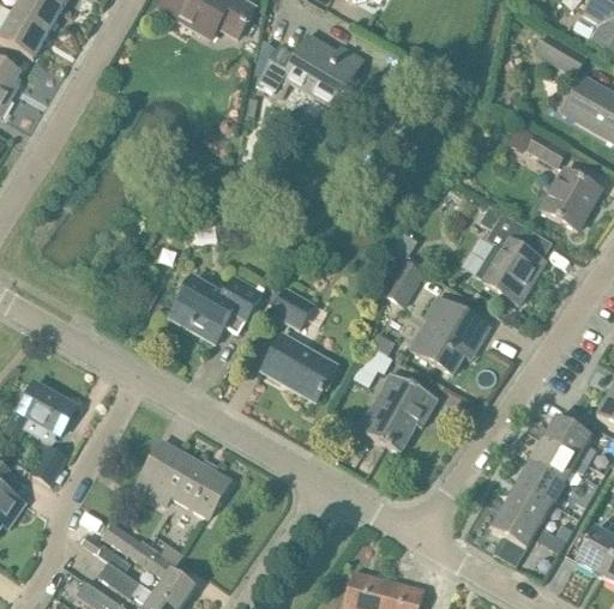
[(22,0),(14,12),(49,32),(65,6),(54,0),(22,0)]
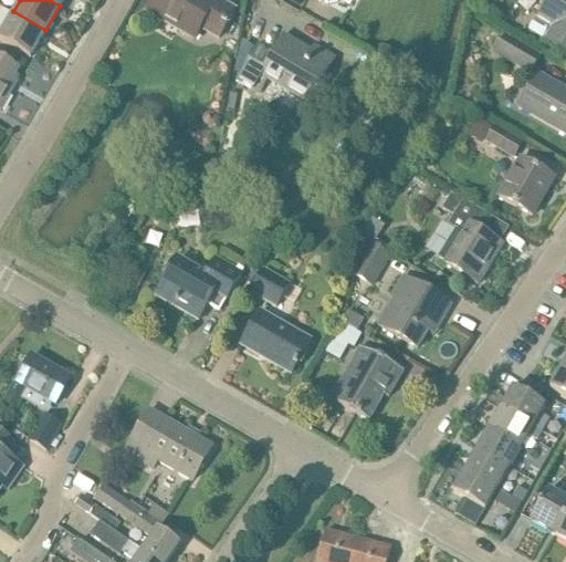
[(153,0),(147,10),(148,10),(152,6),(179,22),(177,25),(195,37),(201,24),(220,35),(236,8),(221,0),(153,0)]
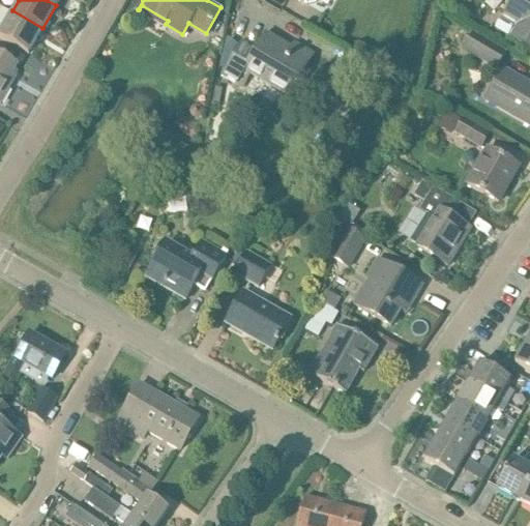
[(507,0),(501,11),(503,12),(495,26),(510,34),(529,46),(529,0),(507,0)]
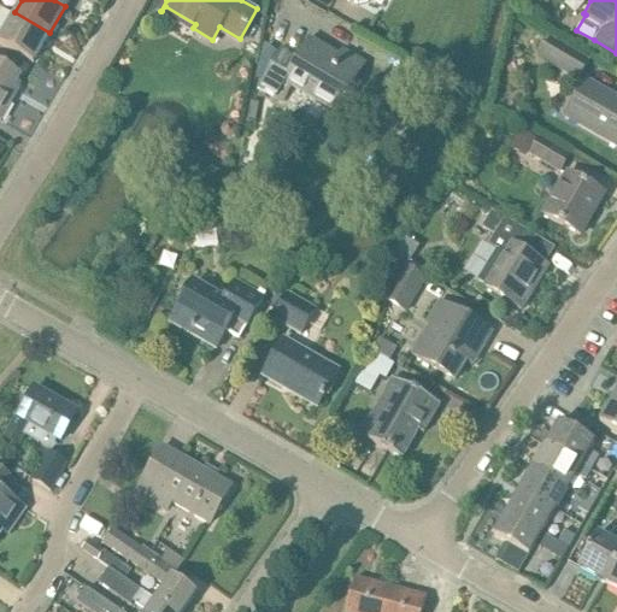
[(15,12),(0,36),(0,39),(34,59),(50,33),(15,12)]
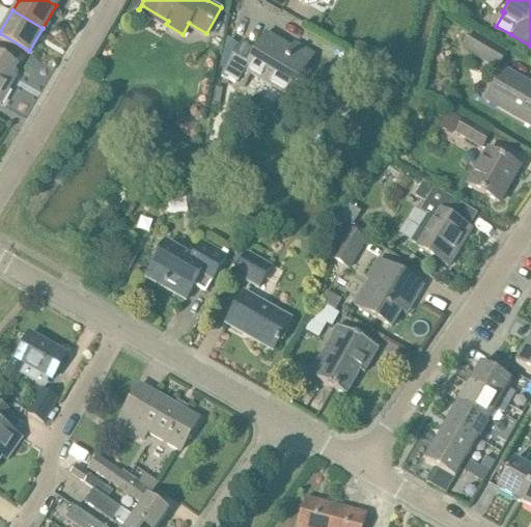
[(313,52),(296,42),(292,46),(268,30),(267,33),(257,49),(243,39),(224,73),(243,84),(251,71),(289,93),(313,52)]
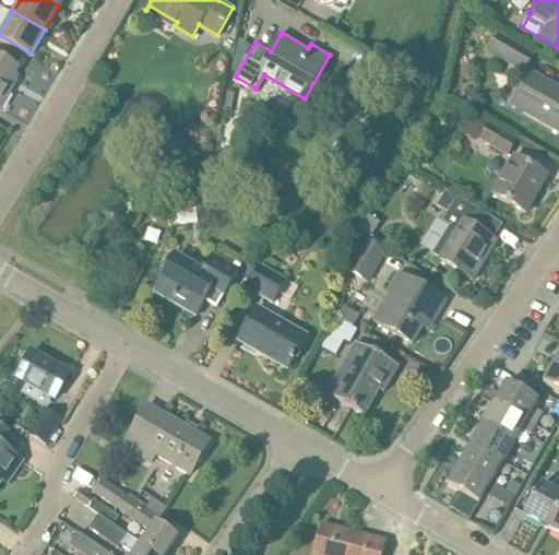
[(524,69),(533,54),(498,33),(489,49),(524,69)]
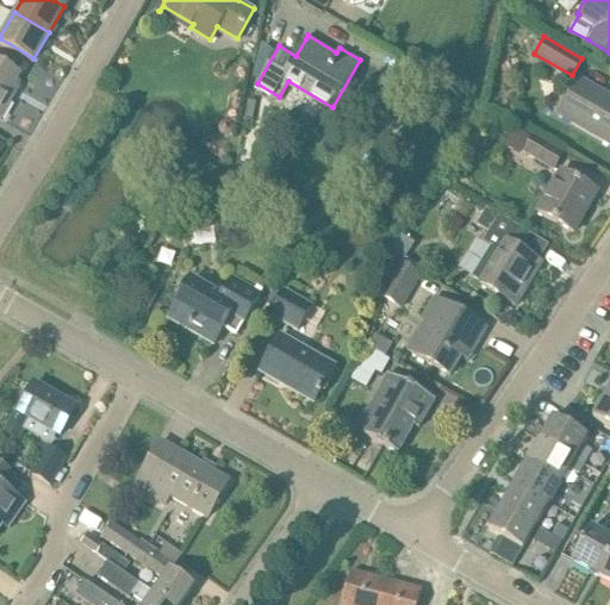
[(0,114),(0,116),(11,97),(7,94),(19,72),(0,60),(0,51),(0,52),(0,51),(0,114)]
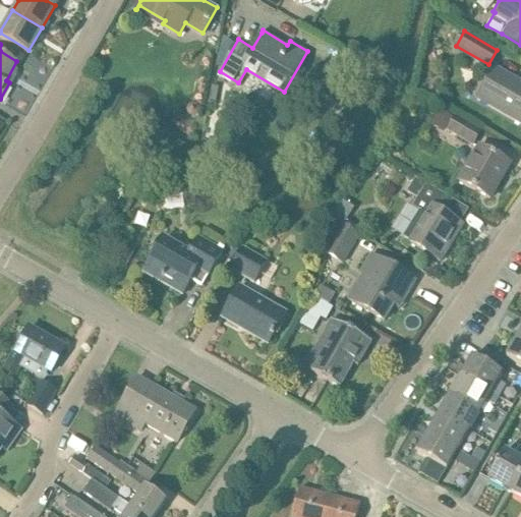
[(520,120),(520,79),(495,65),(477,96),(520,120)]
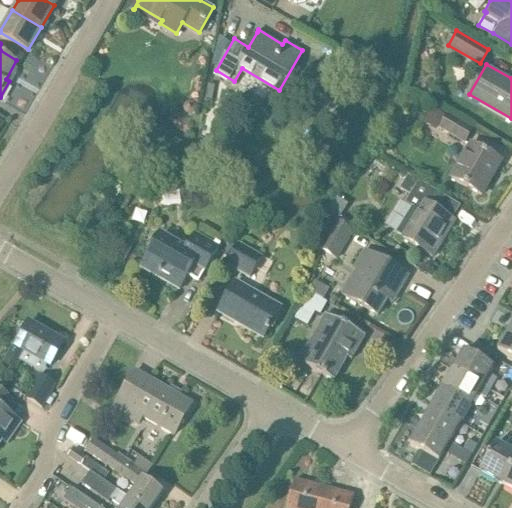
[(208,81),(205,98),(212,100),(215,83),(208,81)]
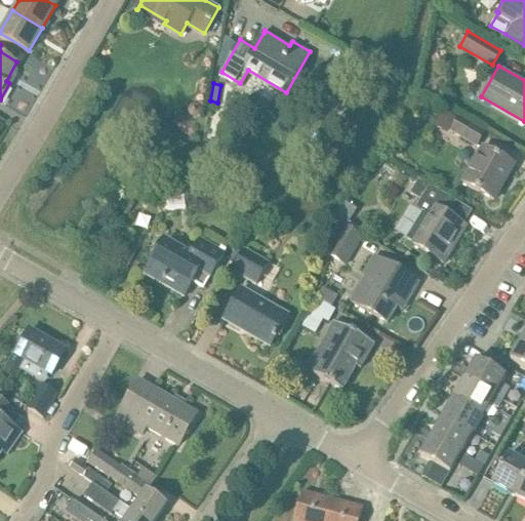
[(189,106),(188,111),(191,114),(196,115),(200,111),(200,107),(197,103),(192,103),(189,106)]
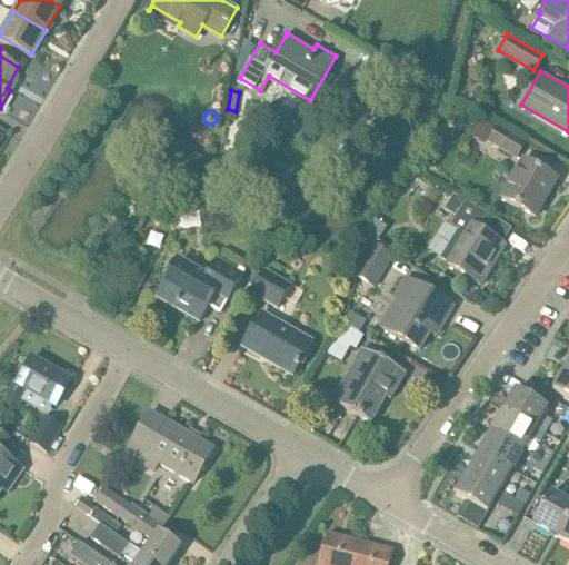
[(480,117),(470,134),(485,142),(495,126),(480,117)]
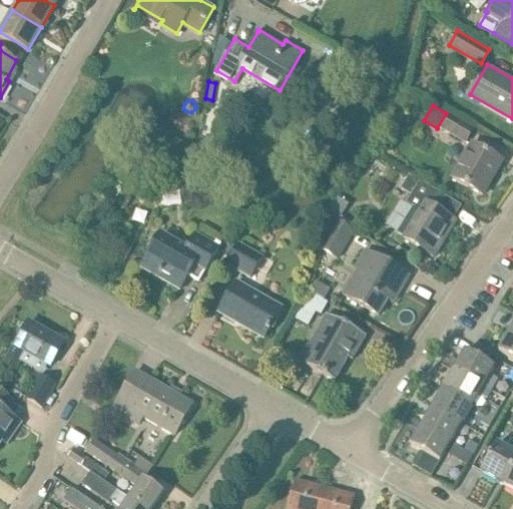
[(466,139),(473,127),(448,113),(441,125),(466,139)]
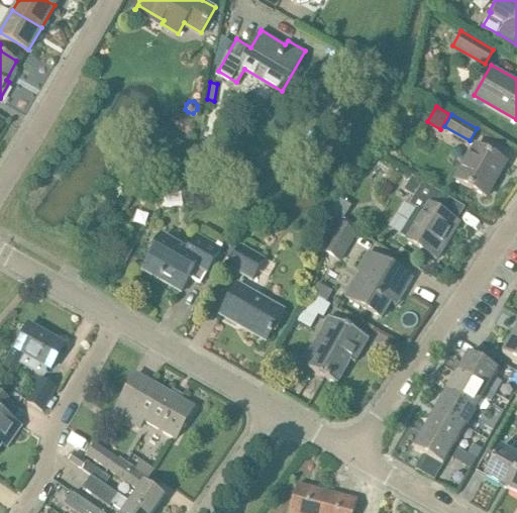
[(487,194),(506,161),(476,143),(456,177),(487,194)]
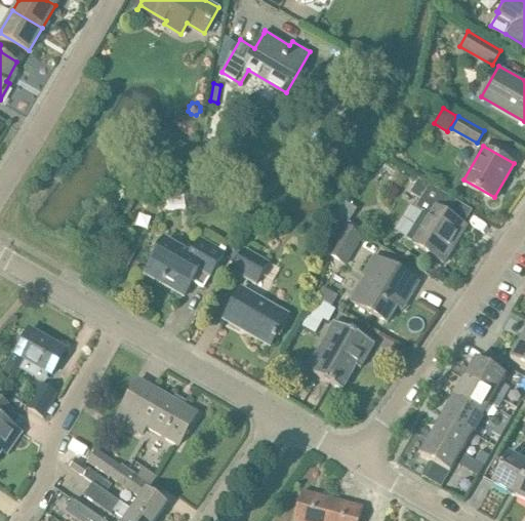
[(430,183),(418,200),(415,205),(431,214),(413,242),(443,261),(467,224),(456,217),(465,204),(430,183)]
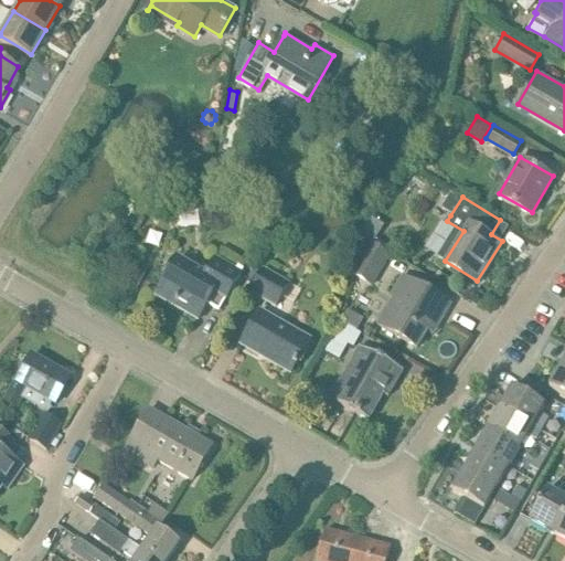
[(180,213),(199,211),(196,200),(179,203),(180,213)]
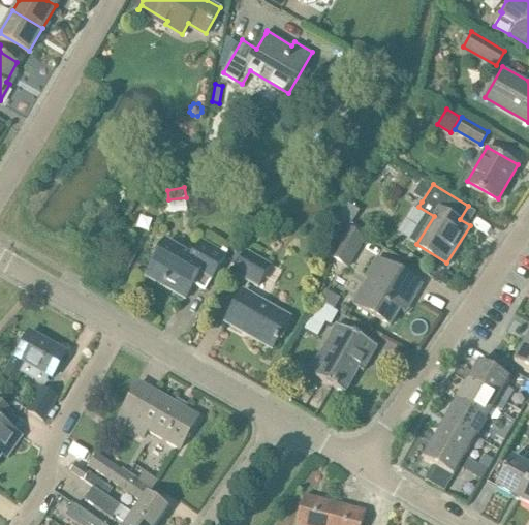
[(349,202),(338,219),(349,226),(352,220),(361,209),(349,202)]
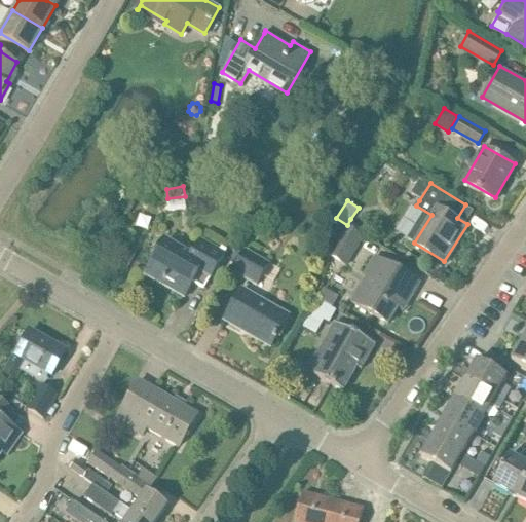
[(328,251),(346,262),(363,235),(343,224),(328,251)]
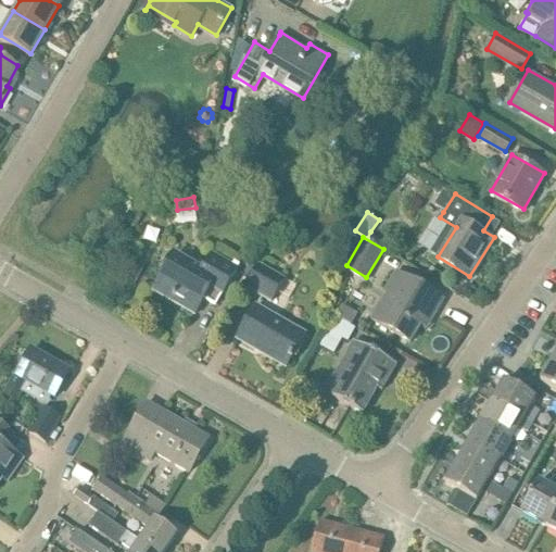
[(196,311),(204,296),(216,303),(238,265),(213,251),(203,268),(175,251),(154,288),(196,311)]
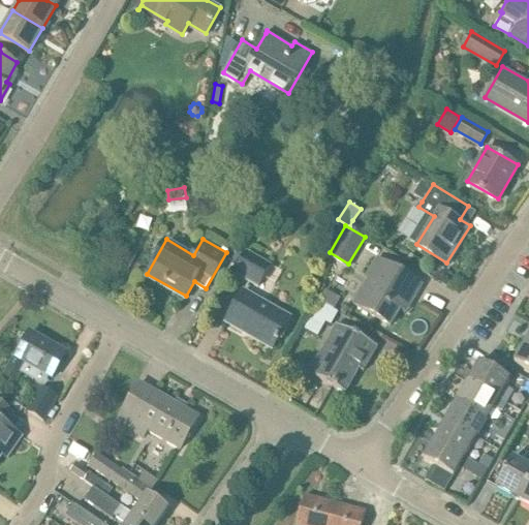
[(124,247),(117,261),(128,268),(135,253),(124,247)]
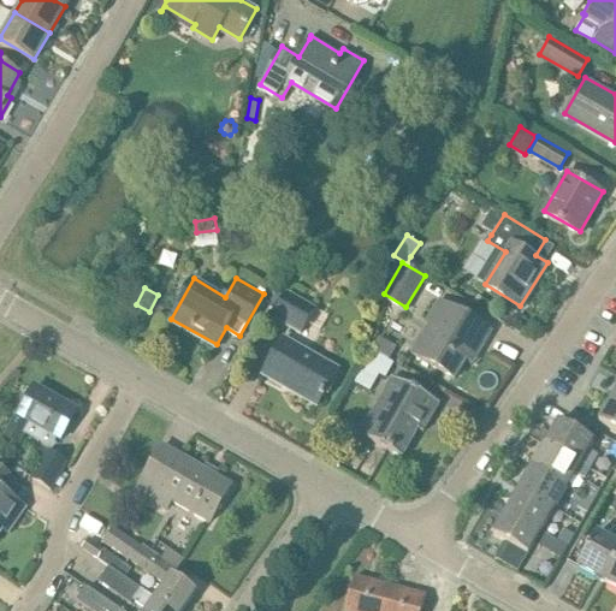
[(273,315),(301,331),(315,304),(289,289),(273,315)]
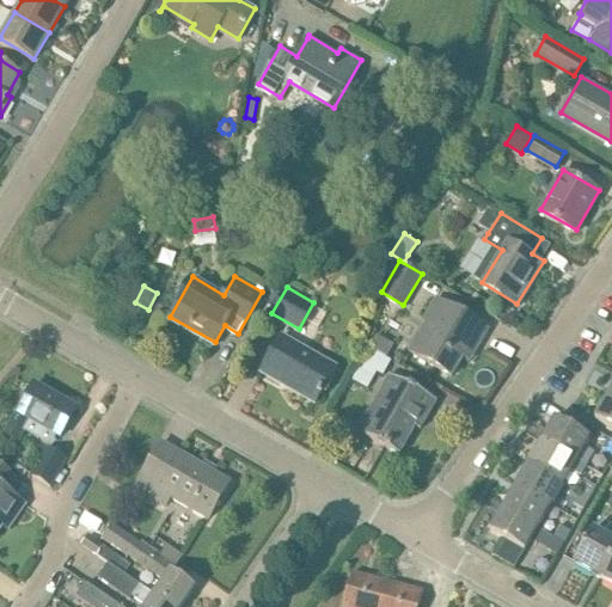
[(452,373),(467,347),(475,350),(488,327),(435,296),(423,318),(433,324),(416,353),(452,373)]
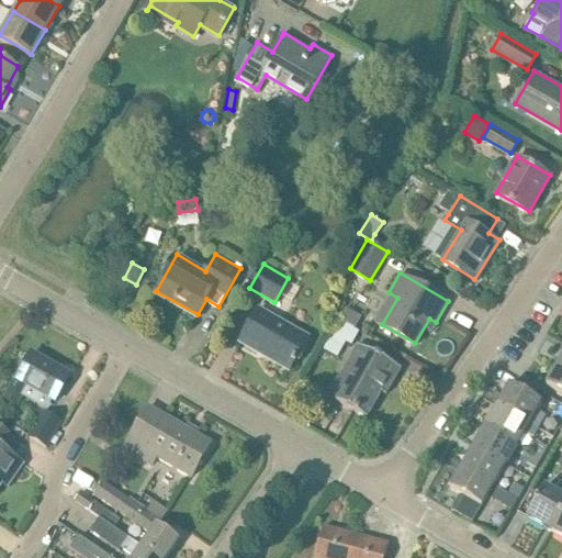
[(259,308),(240,339),(258,349),(260,346),(291,364),(307,335),(259,308)]
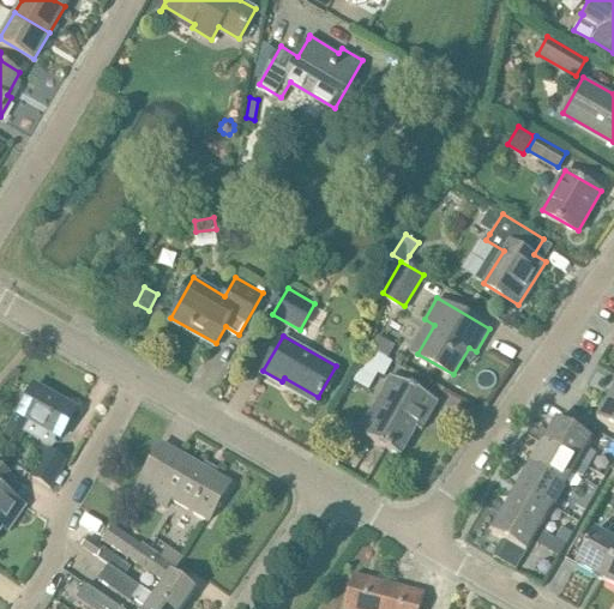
[(354,379),(369,389),(379,371),(384,374),(392,359),(371,347),(354,379)]
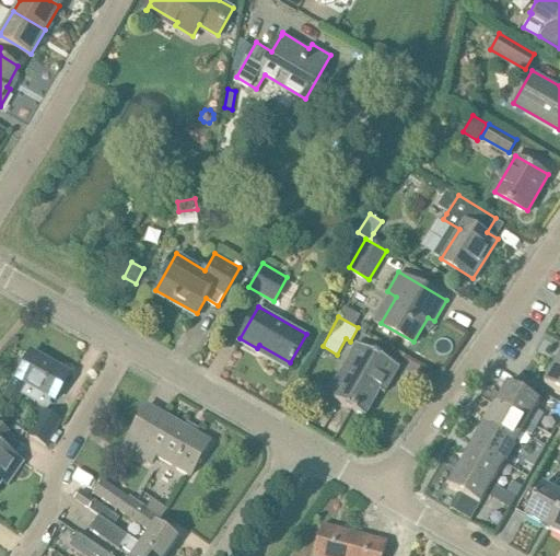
[(357,340),(327,392),(365,414),(380,389),(384,391),(399,365),(357,340)]
